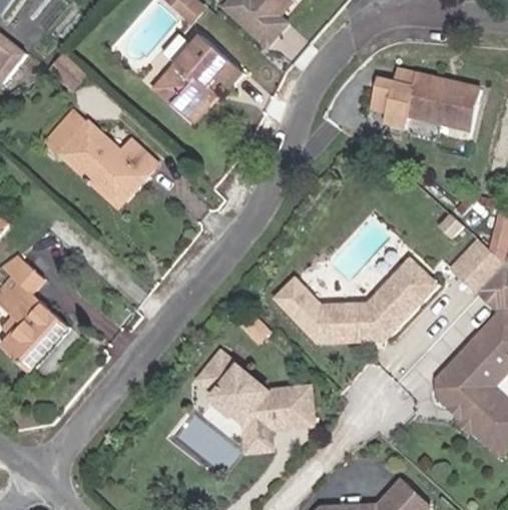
[(199,5),(193,0),(167,0),(187,18),(199,5)]
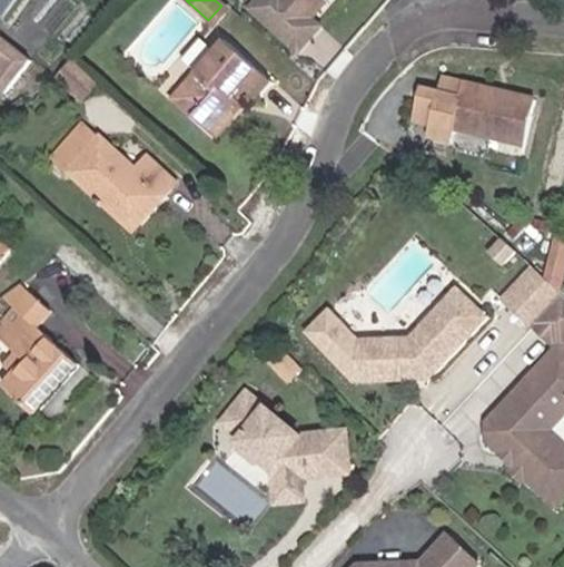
[(249,0),(241,9),(271,37),(297,8),(306,16),(319,0),(249,0)]
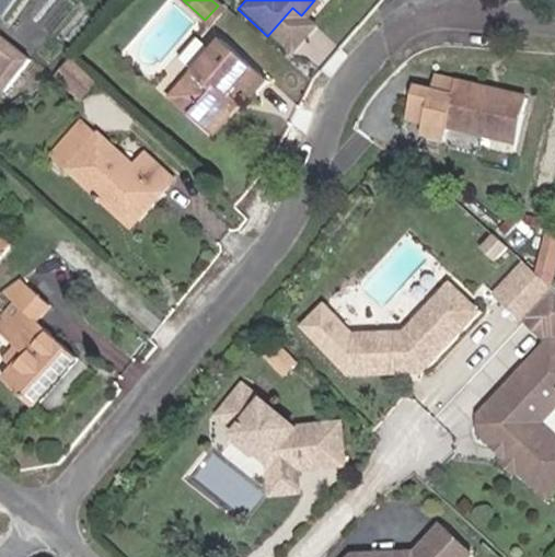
[(301,15),(292,8),(267,36),(289,55),(314,26),(301,15)]
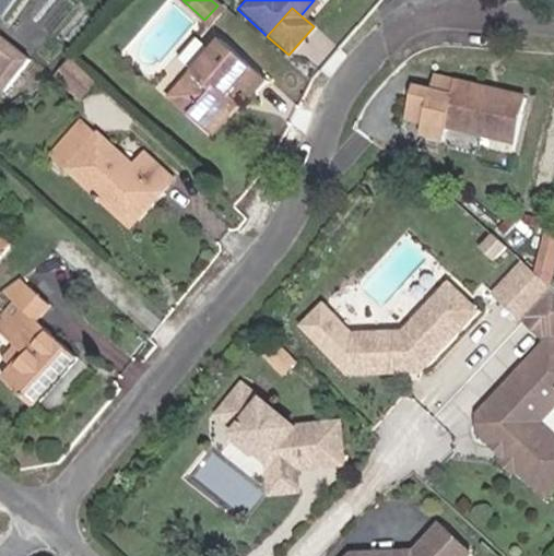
[(0,87),(1,89),(26,56),(0,35),(0,87)]
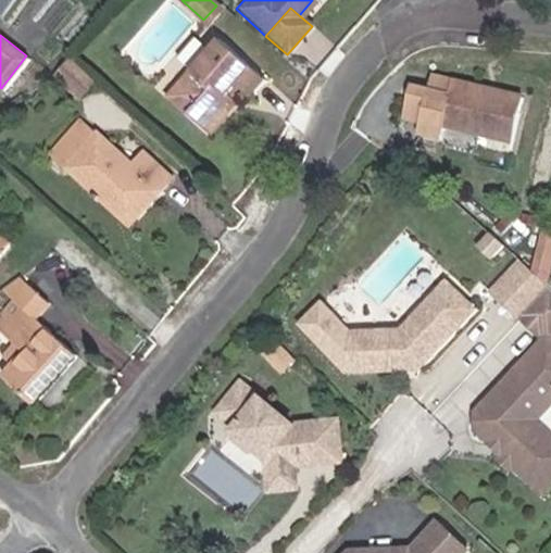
[(201,125),(229,95),(226,91),(234,83),(237,86),(248,96),(264,78),(216,36),(165,93),(201,125)]
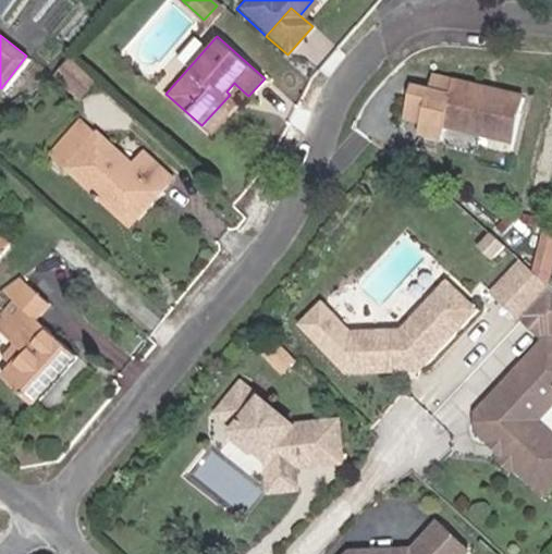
[(77,98),(93,82),(68,57),(51,74),(77,98)]
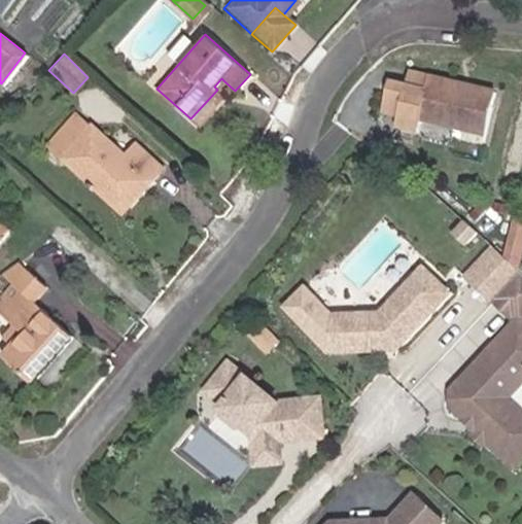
[(483,132),(493,90),(424,74),(416,110),(450,118),(449,124),(483,132)]
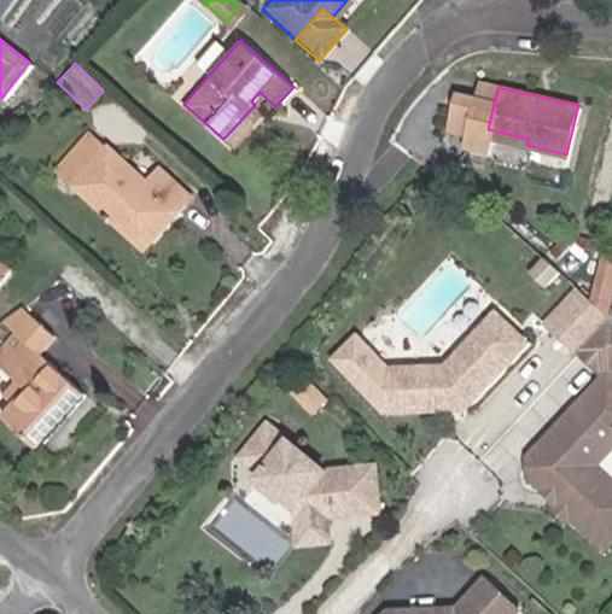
[(255,105),(263,95),(260,92),(251,101),(255,105)]
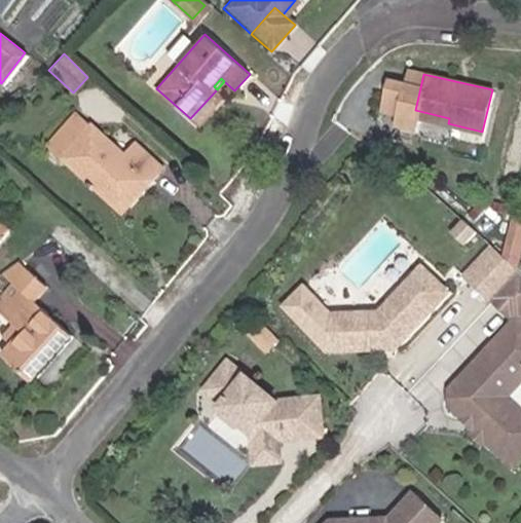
[(195,124),(222,95),(217,89),(190,118),(195,124)]
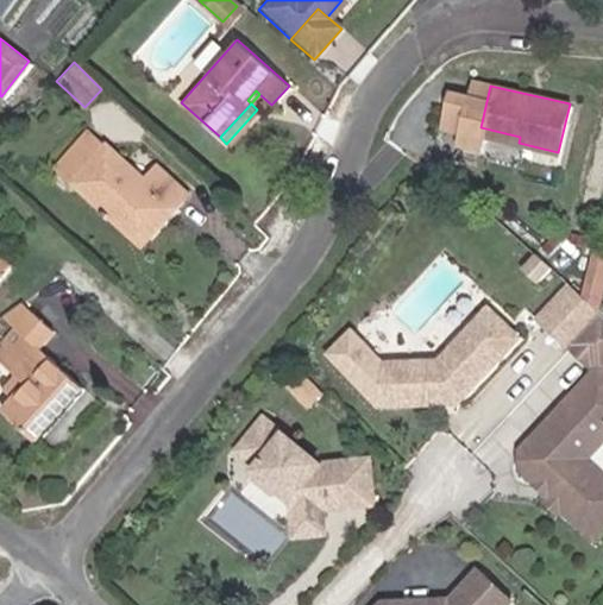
[(170,207),(183,193),(154,165),(142,178),(88,130),(55,168),(105,213),(113,213),(138,234),(165,203),(170,207)]
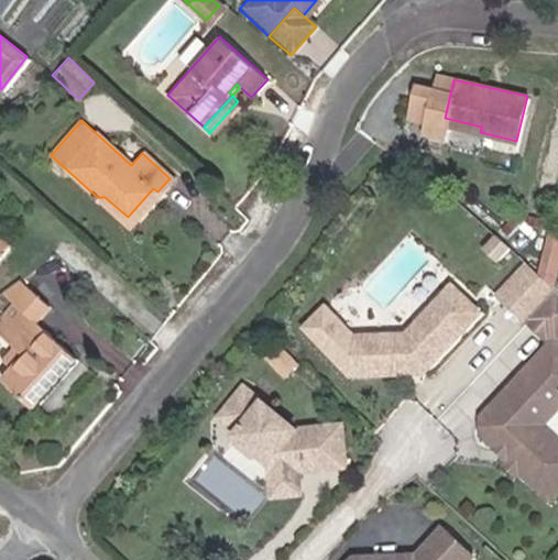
[(128,224),(157,191),(153,188),(128,217),(105,197),(97,197),(128,224)]
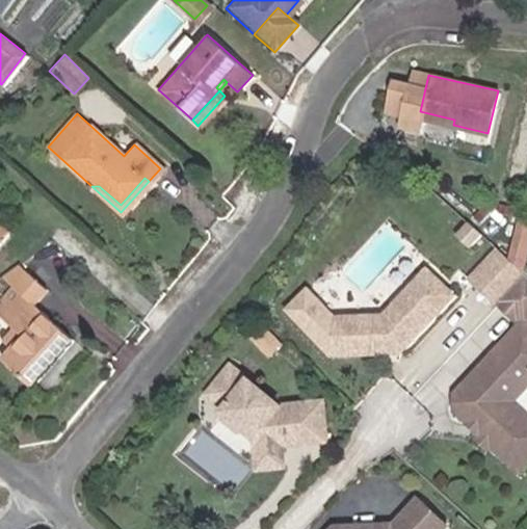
[(520,270),(526,241),(526,207),(518,205),(505,257),(520,270)]
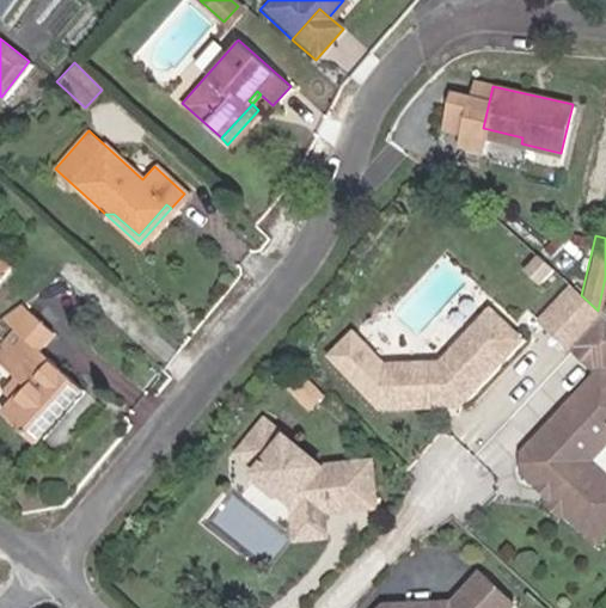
[(570,342),(599,312),(598,311),(581,295),(569,283),(536,319),(565,347),(570,342)]
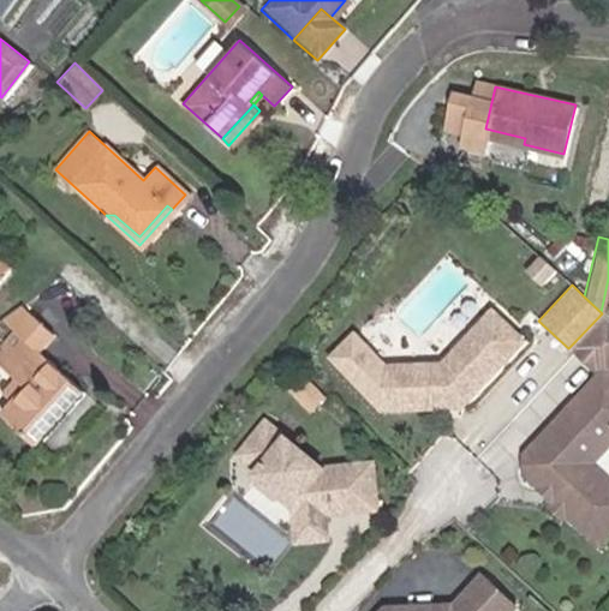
[(13,331),(30,313),(19,305),(0,319),(13,331)]
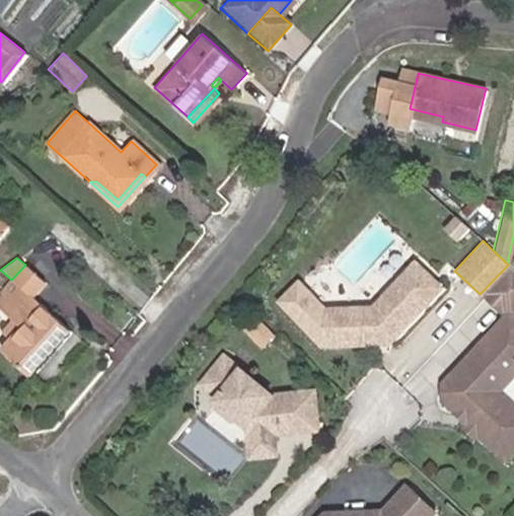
[(291,281),(273,301),(319,346),(388,343),(442,286),(414,259),(371,304),(318,306),(291,281)]
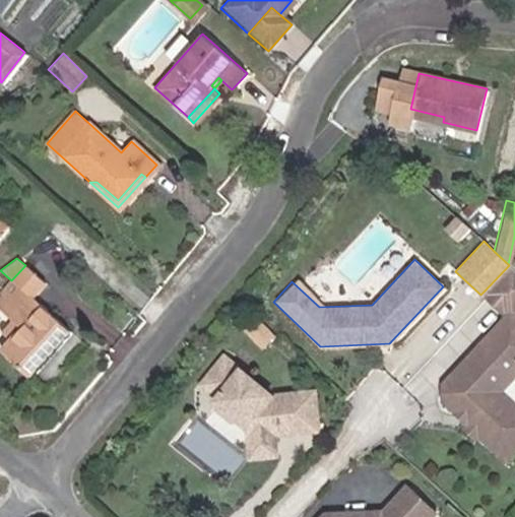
[(27,376),(69,330),(30,295),(44,280),(25,265),(11,280),(0,293),(0,310),(12,321),(20,328),(9,340),(0,350),(27,376)]
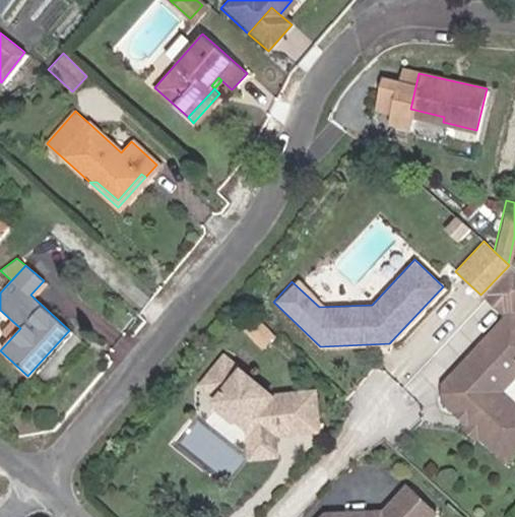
[(514,306),(514,304),(514,270),(509,265),(485,291),(504,309),(507,306),(514,306)]
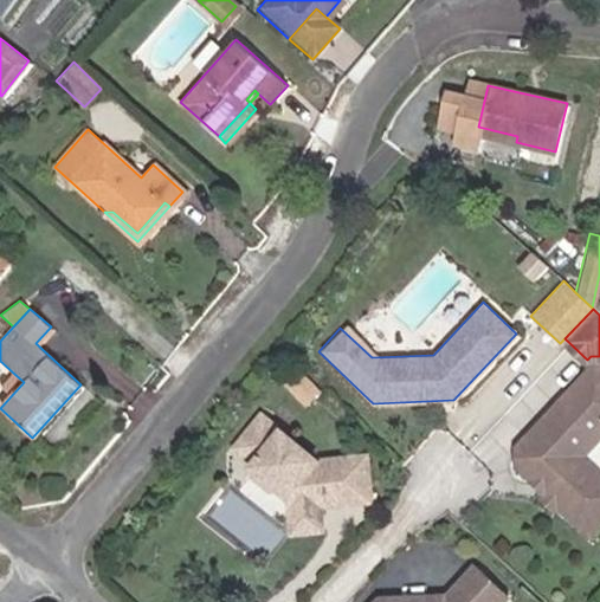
[(599,470),(582,454),(599,433),(599,369),(592,362),(517,444),(516,461),(543,486),(540,490),(589,536),(599,524),(599,470)]
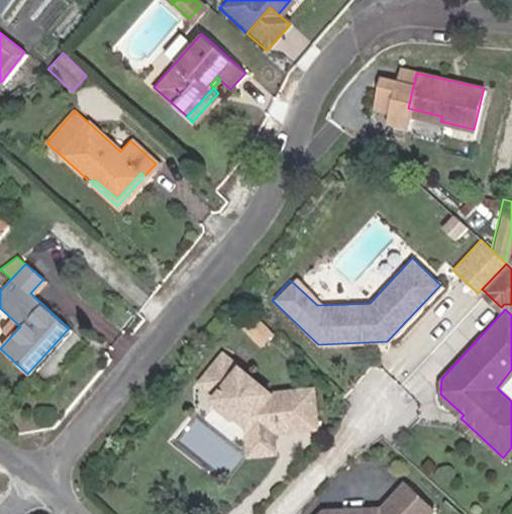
[(271,333),(251,315),(241,325),(260,344),(271,333)]
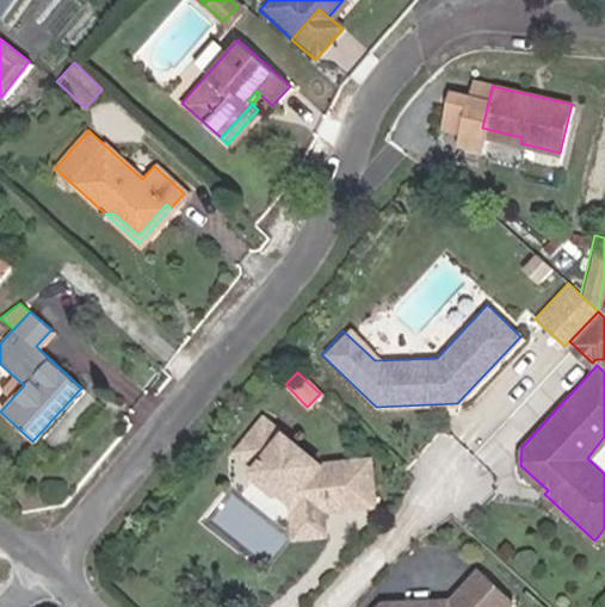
[(11,400),(24,385),(14,377),(2,391),(11,400)]
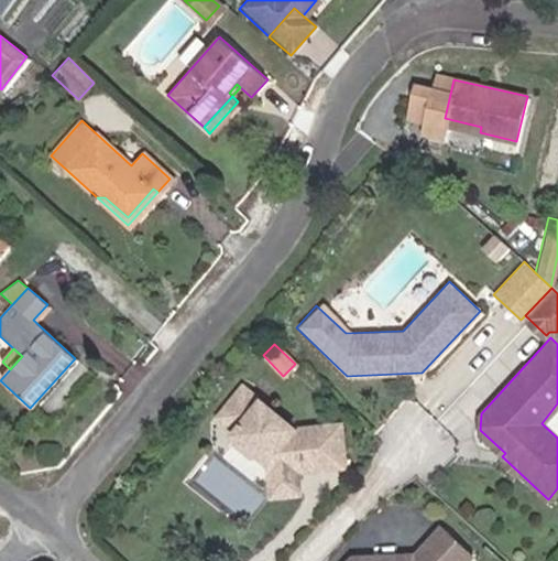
[(253,409),(261,400),(241,385),(234,392),(253,409)]
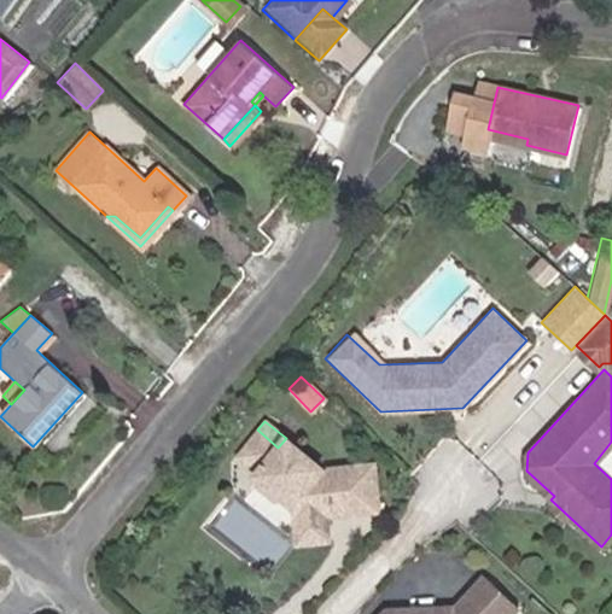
[(322,468),(286,438),(278,448),(257,430),(237,454),(258,472),(255,475),(256,484),(273,497),(281,497),(292,506),(293,527),(326,524),(325,514),(325,506),(337,506),(338,513),(377,509),(372,463),(322,468)]
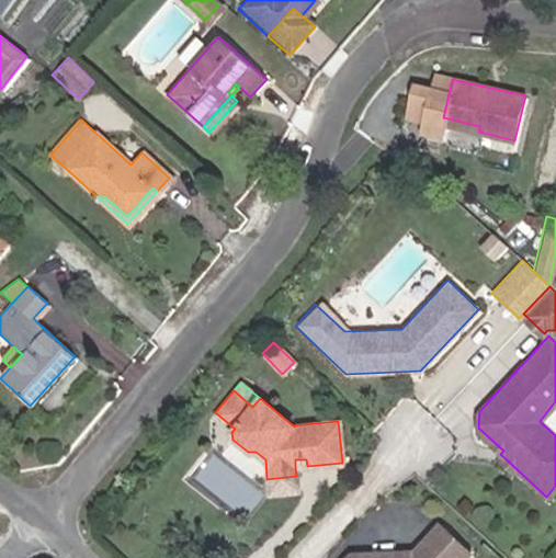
[(297,490),(296,476),(267,479),(269,492),(297,490)]
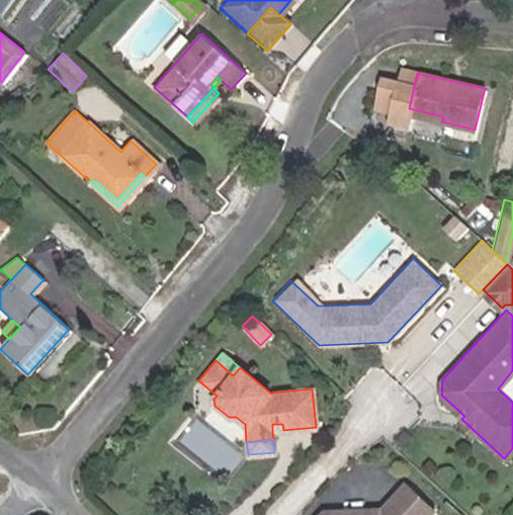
[(425,514),(431,509),(405,485),(382,510),(380,509),(322,511),(318,514),(425,514)]
